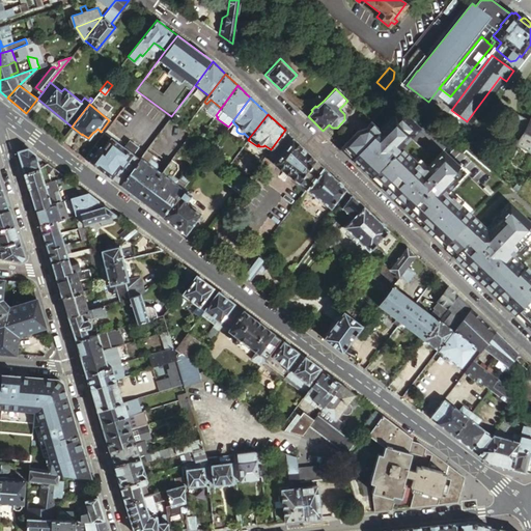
[(525,324),(530,316),(530,270),(523,263),(530,253),(530,220),(509,203),(485,231),(470,219),(475,212),(449,190),(458,172),(442,159),(423,170),(398,148),(417,132),(400,119),(379,144),(367,137),(359,138),(345,154),(525,324)]
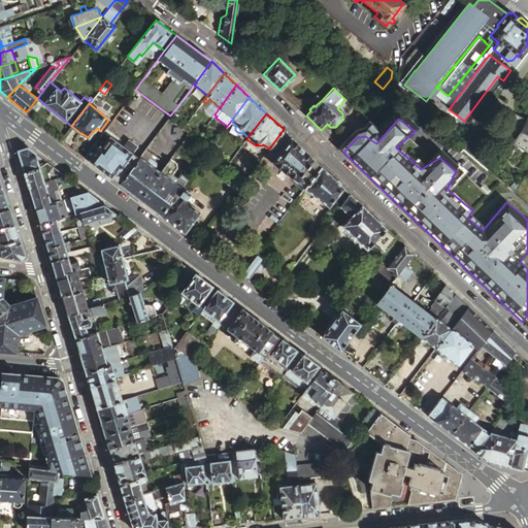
[(517,133),(510,142),(527,151),(527,150),(527,122),(524,121),(517,133)]
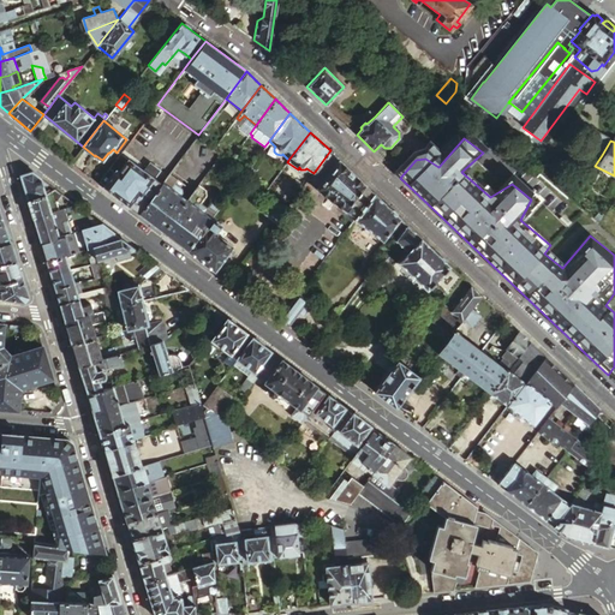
[(330,150),(314,173),(311,175),(320,181),(316,186),(346,209),(346,208),(356,216),(374,192),(330,150)]
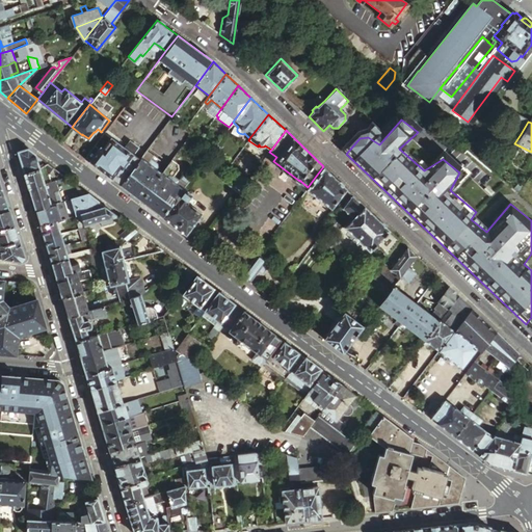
[(104,133),(84,158),(121,185),(138,160),(132,156),(139,147),(130,139),(124,147),(111,136),(110,138),(104,133)]
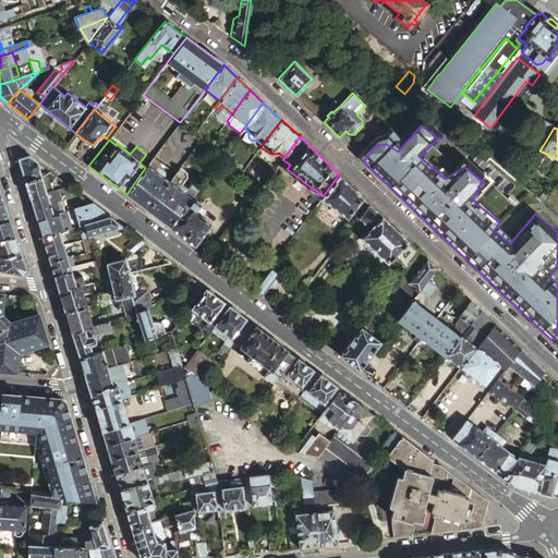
[(25,182),(41,177),(38,166),(40,165),(28,155),(19,158),(25,182)]
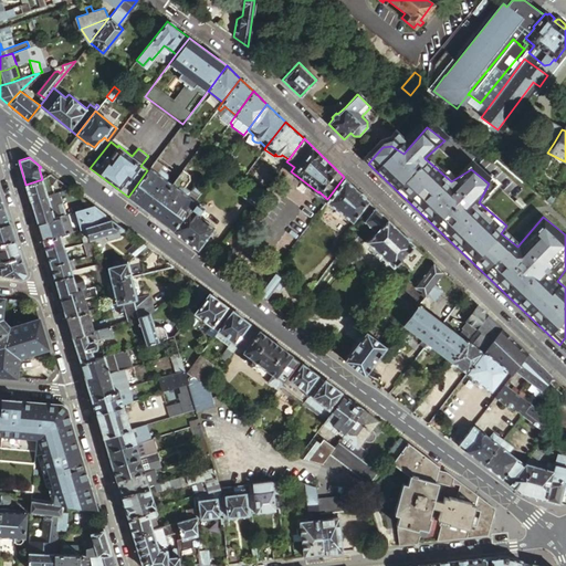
[(156,159),(147,170),(128,197),(150,213),(173,184),(167,180),(169,178),(168,174),(161,168),(164,166),(156,159)]
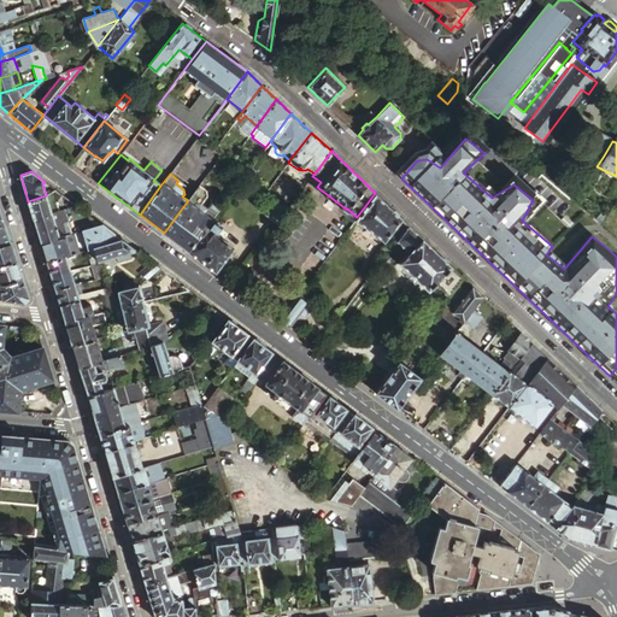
[(188,200),(164,233),(188,251),(212,218),(198,209),(206,197),(206,192),(199,186),(188,200)]
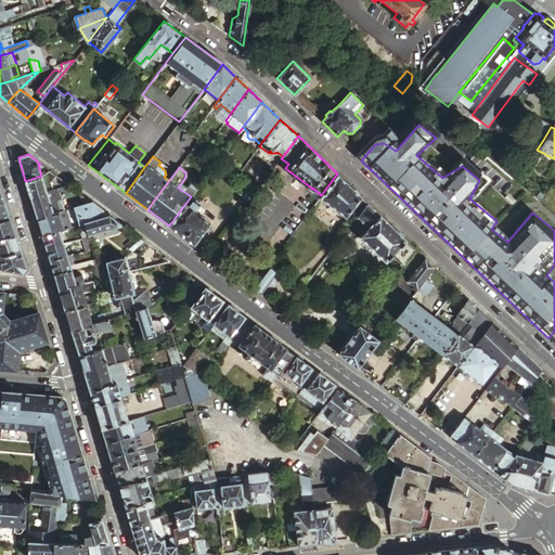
[(30,197),(46,192),(42,180),(53,173),(49,170),(41,176),(25,181),(30,197)]
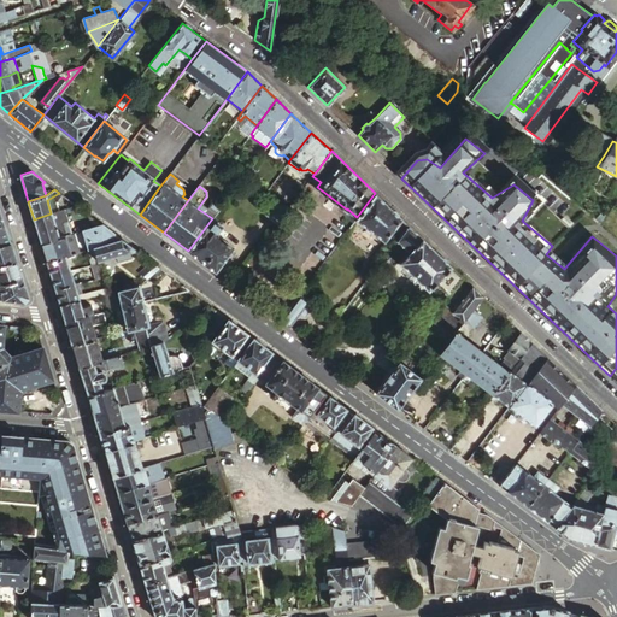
[(47,200),(51,213),(76,206),(59,193),(47,200)]
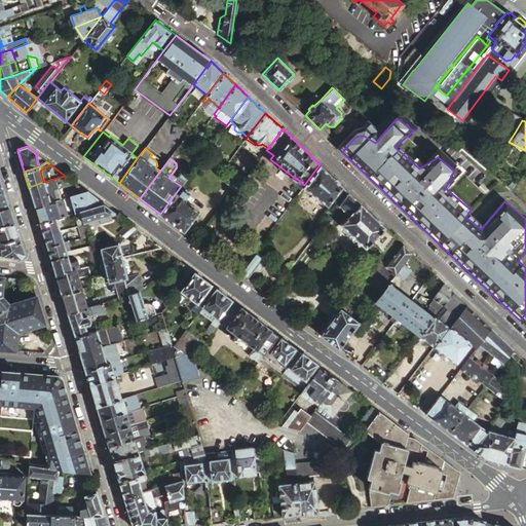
[(342,186),(320,164),(304,185),(303,185),(328,203),(342,186)]
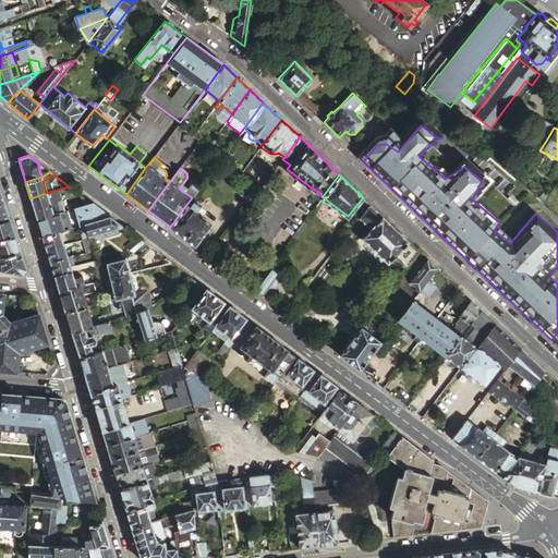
[(261,187),(250,179),(239,193),(250,202),(261,187)]
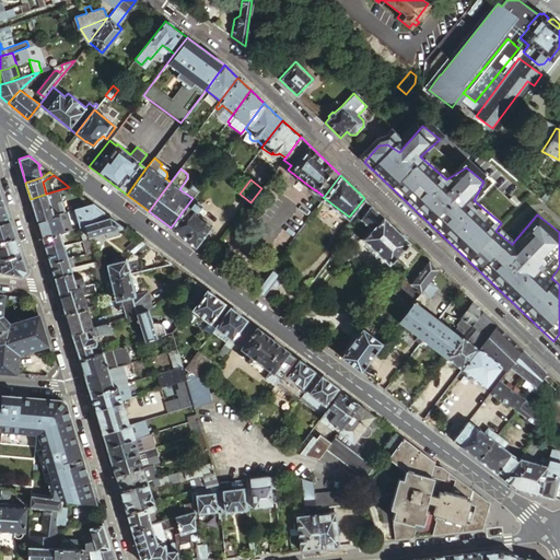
[(37,220),(54,216),(59,213),(65,212),(60,198),(59,195),(73,190),(69,187),(46,194),(31,199),(37,220)]
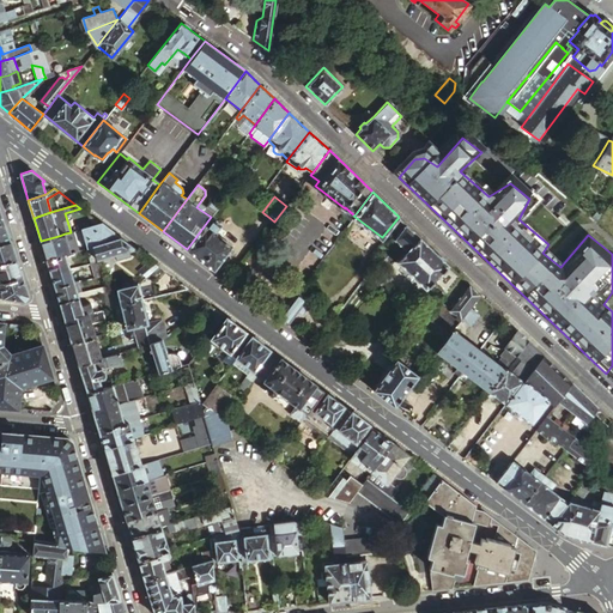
[(84,229),(85,228),(101,223),(90,216),(80,218),(84,229)]
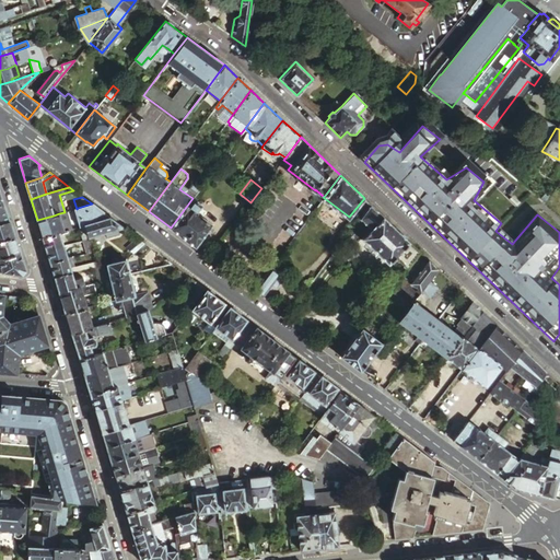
[(202,205),(193,197),(193,198),(171,228),(196,246),(212,224),(197,212),(202,205)]
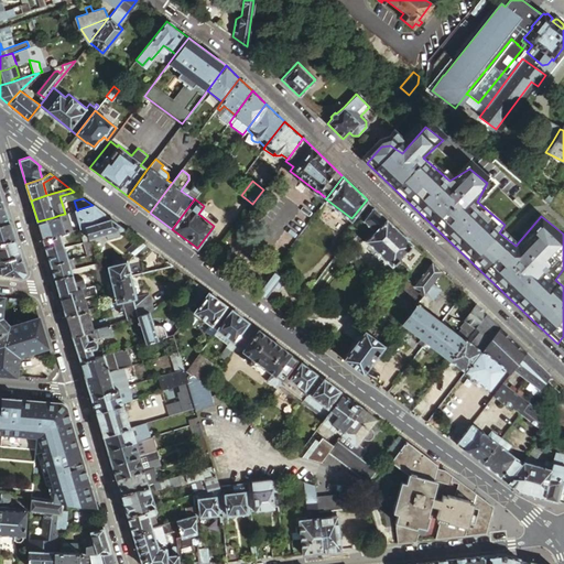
[(4,206),(0,205),(0,225),(10,223),(4,206)]
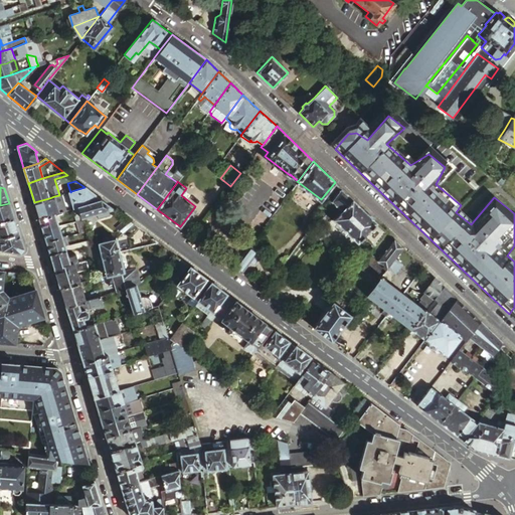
[(75,207),(78,206),(101,199),(84,187),(71,191),(75,207)]
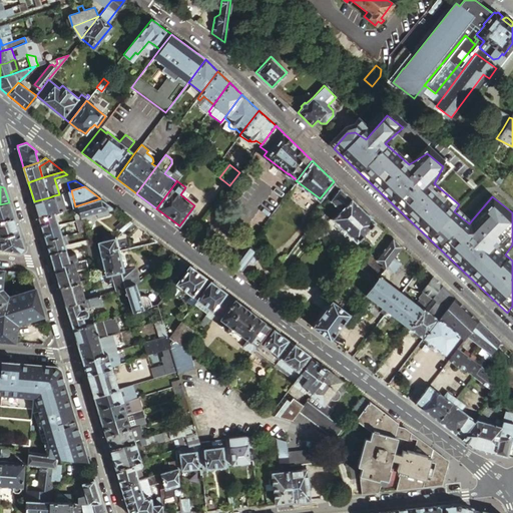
[(339,186),(329,199),(339,208),(331,217),(356,241),(362,234),(373,245),(385,230),(339,186)]
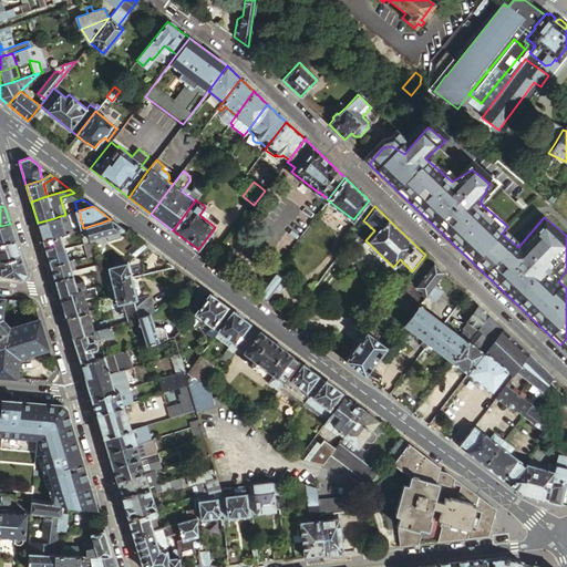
[(43,240),(60,235),(76,230),(75,225),(58,229),(54,218),(38,223),(43,240)]
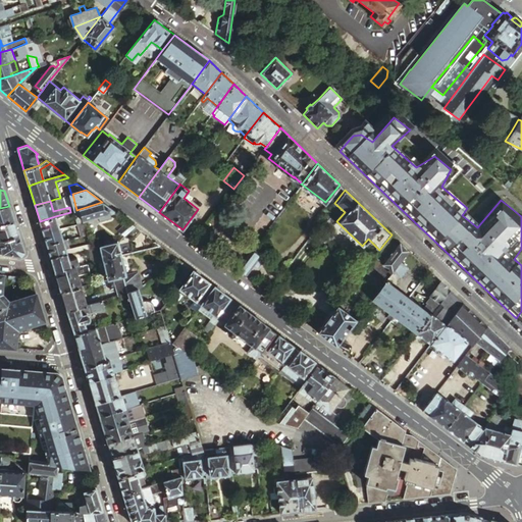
[(113,210),(102,202),(80,209),(84,220),(98,216),(100,221),(111,217),(109,213),(113,212),(113,210)]
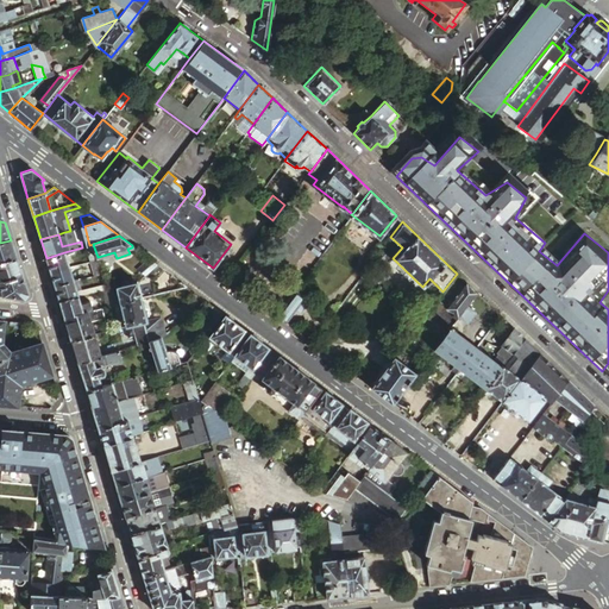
[(0,263),(17,258),(11,240),(0,243),(0,263)]
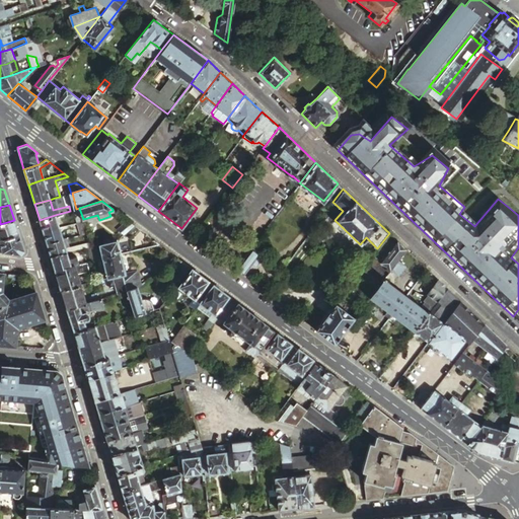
[(83,221),(83,219),(79,208),(76,209),(74,210),(77,222),(83,221)]
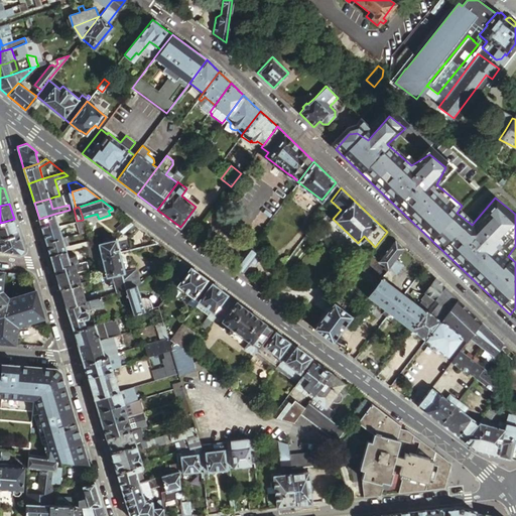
[(123,234),(130,228),(134,225),(118,213),(112,221),(119,226),(116,229),(123,234)]
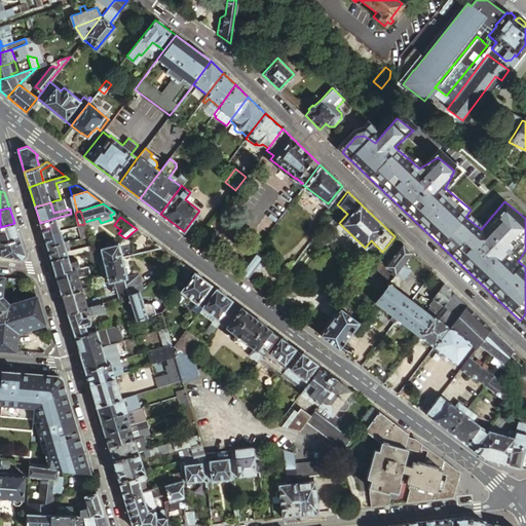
[(60,231),(55,218),(40,223),(43,236),(60,231)]
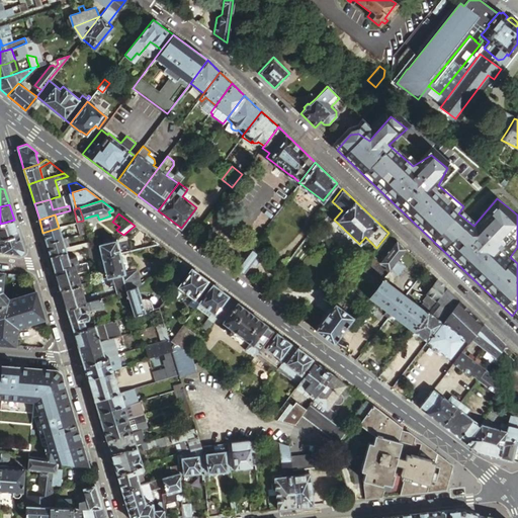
[(0,224),(0,239),(18,233),(14,220),(0,224)]
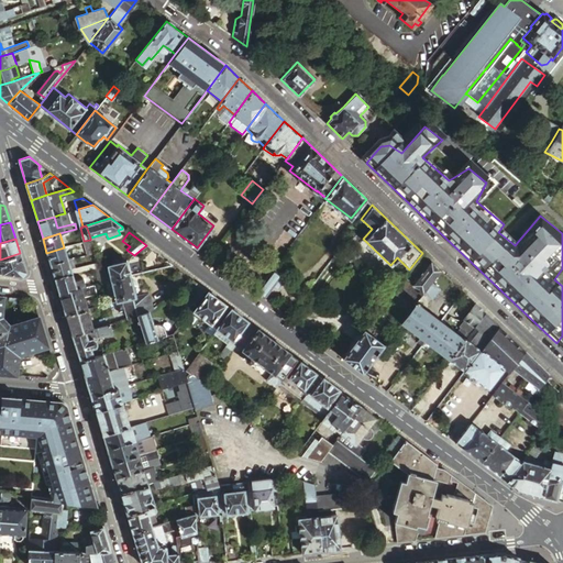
[(88,254),(95,253),(90,240),(84,241),(88,254)]
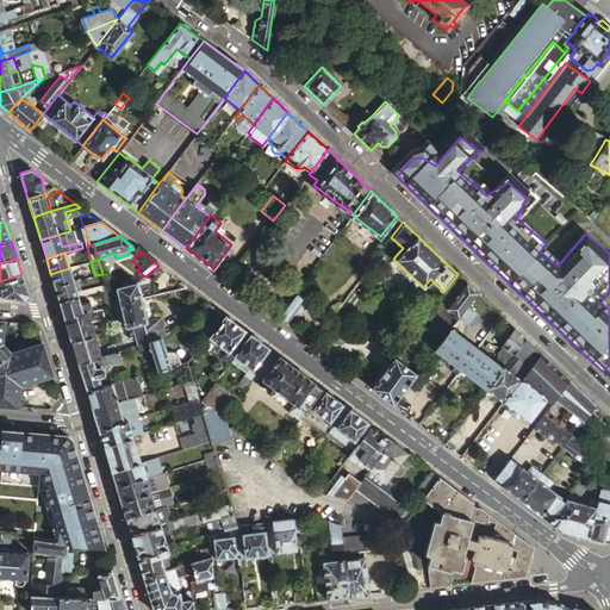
[(55,287),(73,281),(69,268),(50,274),(55,287)]
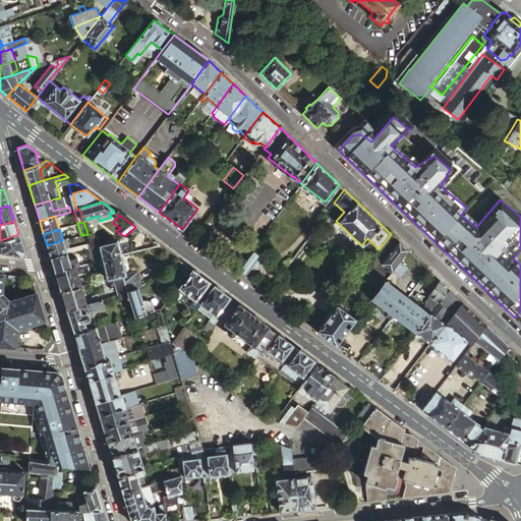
[(18,234),(0,240),(0,246),(2,253),(21,255),(24,251),(18,234)]
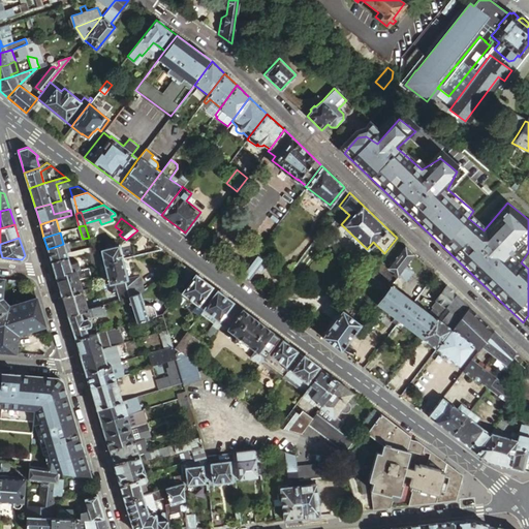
[(94,248),(93,244),(91,245),(91,246),(90,246),(86,245),(66,251),(63,244),(48,249),(51,261),(67,256),(89,250),(92,249),(92,248),(94,248)]
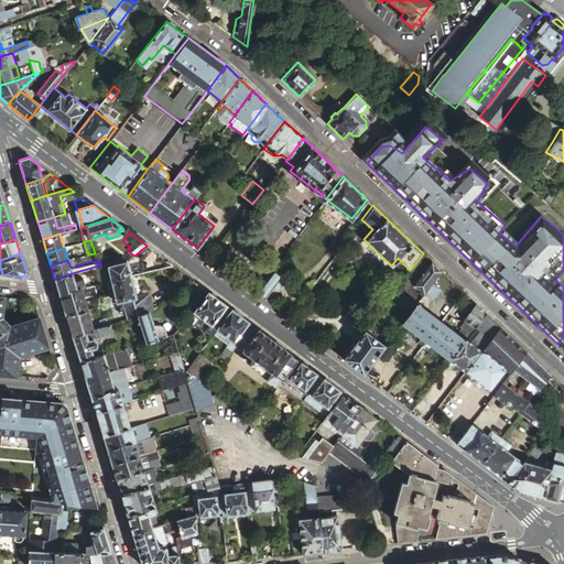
[(398,285),(418,301),(424,293),(432,282),(441,270),(432,261),(418,280),(408,273),(398,285)]
